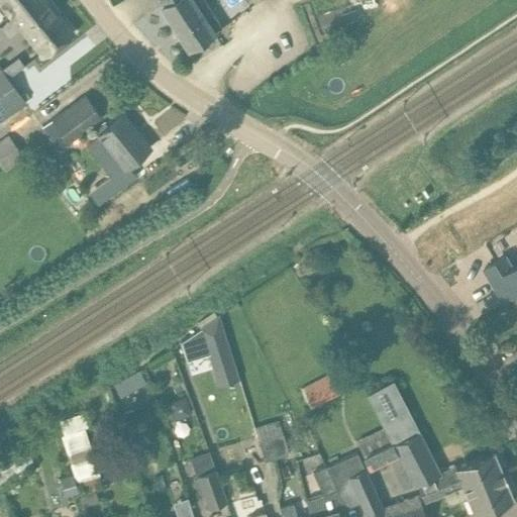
[(24,0),(0,0),(10,13),(24,0)]
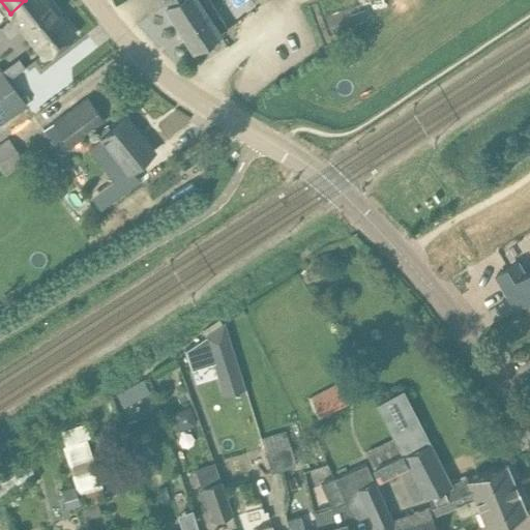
[(75,32),(48,0),(25,0),(10,13),(47,56),(75,32)]
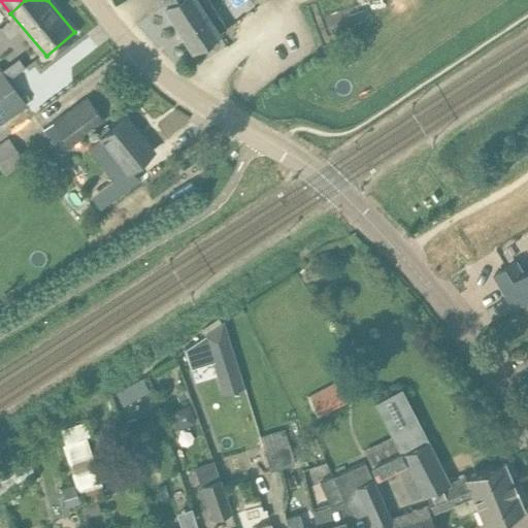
[(210,0),(161,0),(164,5),(192,48),(227,26),(210,0)]
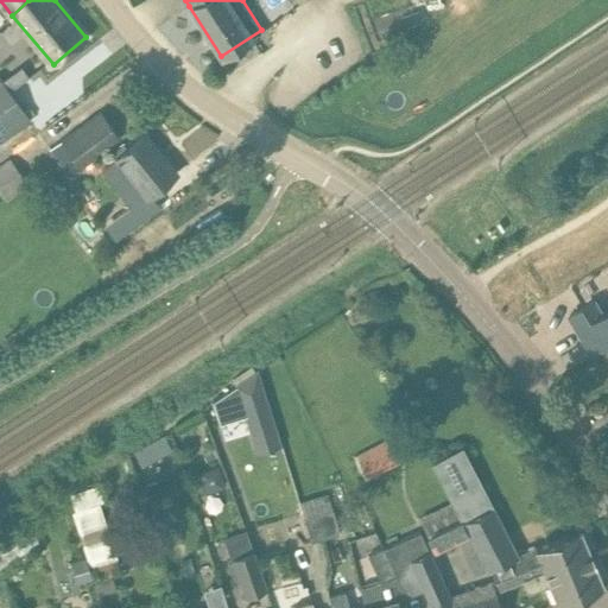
[(0,138),(27,120),(0,80),(0,138)]
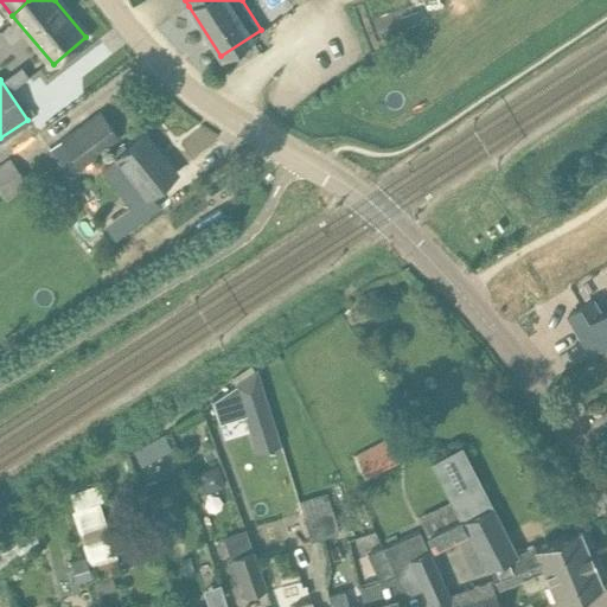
[(100,110),(61,139),(81,167),(121,139),(100,110)]
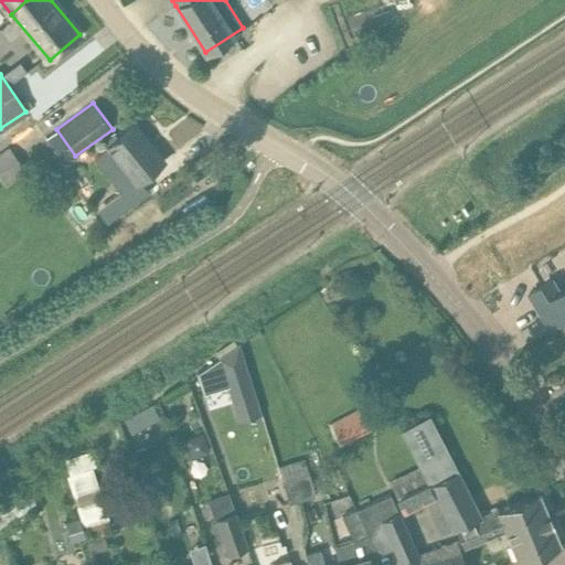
[(163,161),(135,125),(108,146),(138,182),(163,161)]
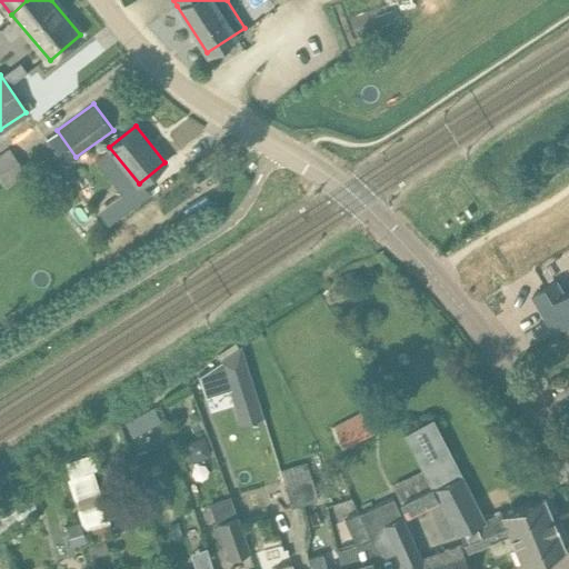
[(27,171),(9,147),(0,152),(0,179),(5,187),(27,171)]
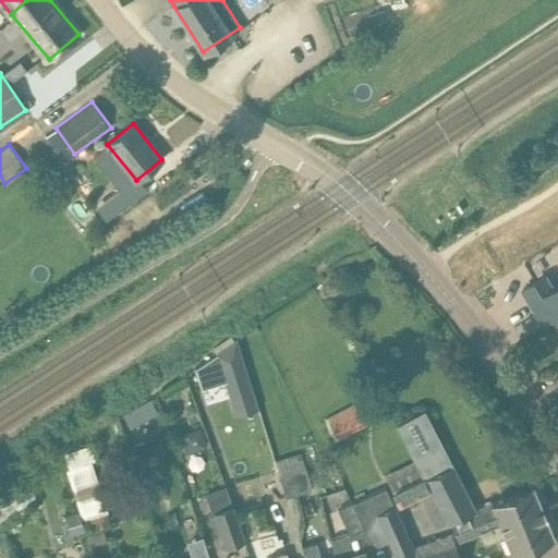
[(102,198),(112,214),(113,213),(136,197),(125,182),(102,197),(104,197),(102,198)]
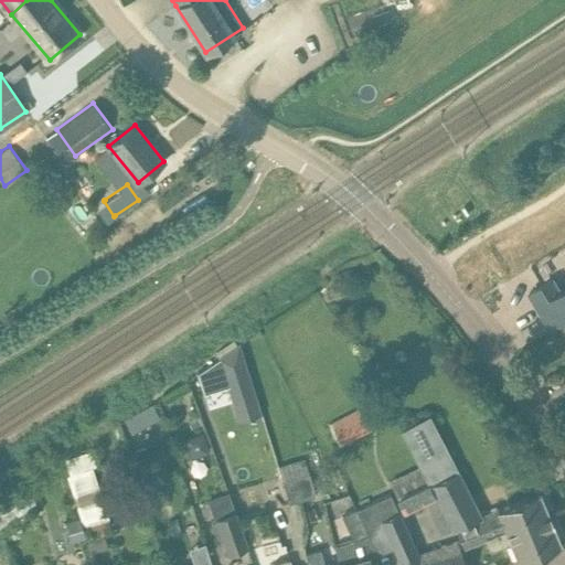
[(553,278),(530,292),(545,319),(560,310),(564,318),(564,288),(560,291),(553,278)]
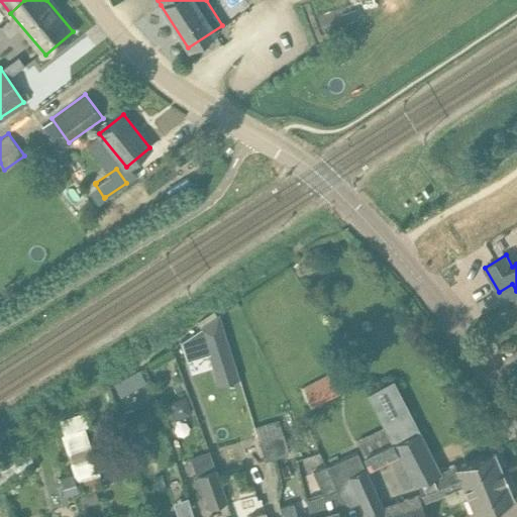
[(219,314),(181,340),(186,359),(209,352),(214,369),(234,363),(219,314)]
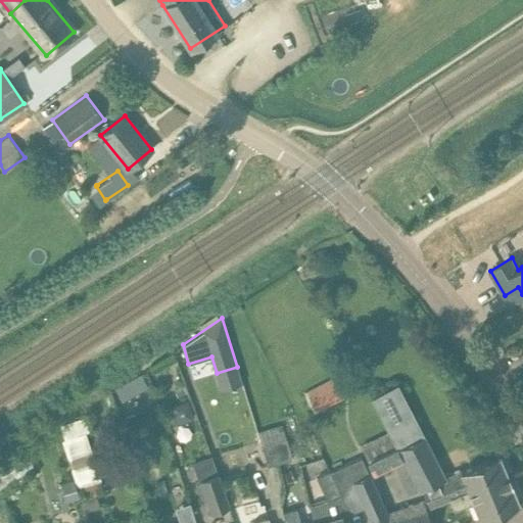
[(147,385),(141,374),(114,387),(122,400),(147,385)]
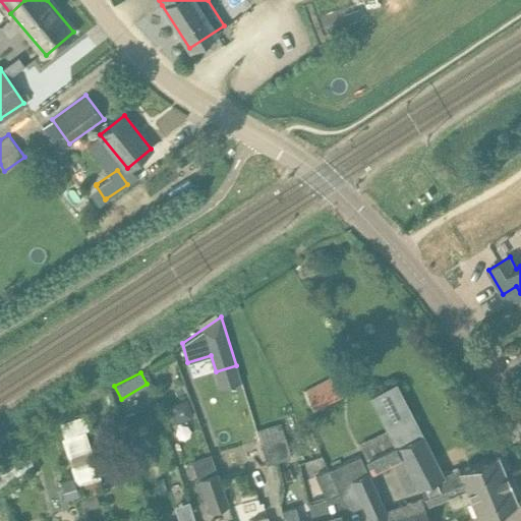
[(342,395),(331,375),(302,391),(312,410),(342,395)]
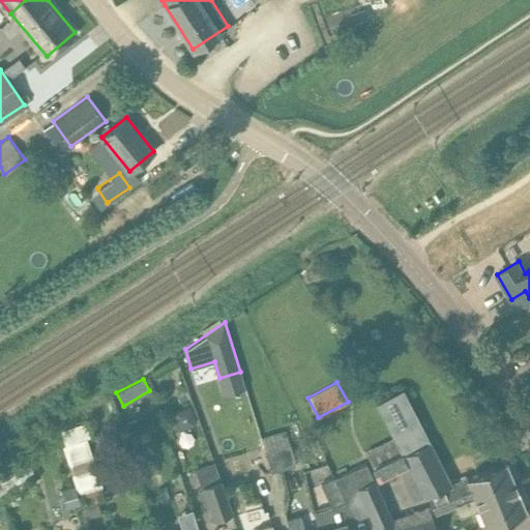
[(450,483),(402,390),(376,404),(393,438),(423,497),(427,496),(435,513),(450,506),(448,500),(449,499),(446,494),(445,495),(443,488),(450,483)]
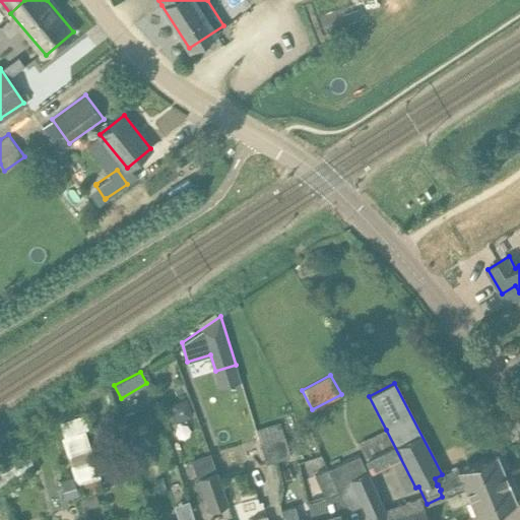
[(182,419),(192,416),(186,399),(169,404),(172,414),(182,419)]
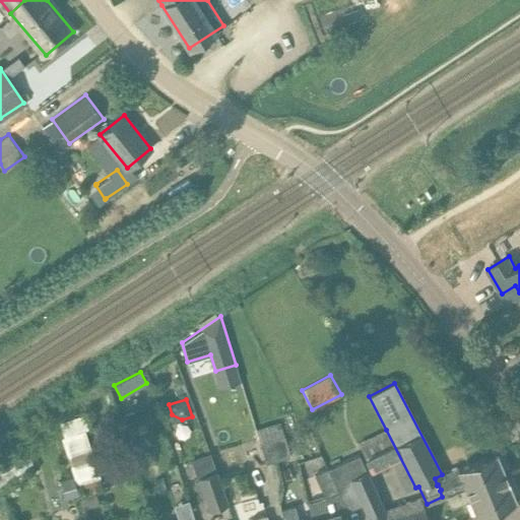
[(82,415),(59,424),(64,436),(61,437),(73,475),(76,485),(79,484),(83,496),(103,490),(100,481),(101,481),(84,430),(87,429),(82,415)]
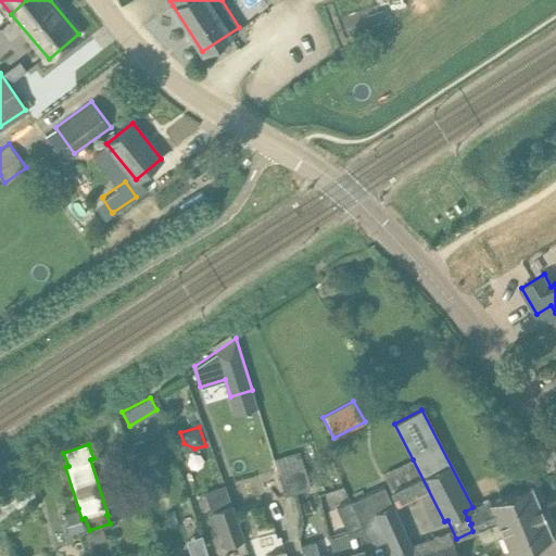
[(300,452),(274,459),(277,474),(303,466),(300,452)]
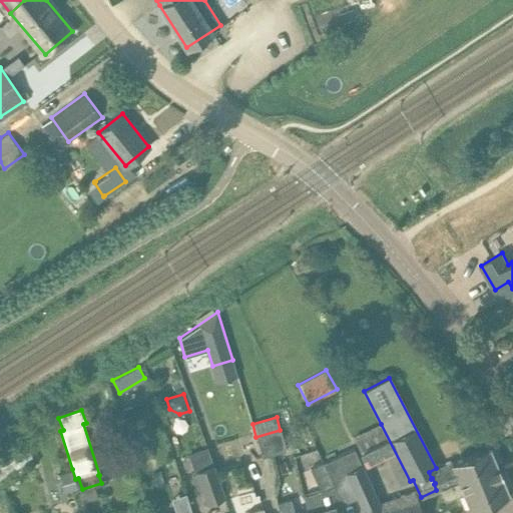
[(410,481),(381,424),(353,436),(366,464),(386,455),(392,467),(390,467),(400,487),(410,481)]
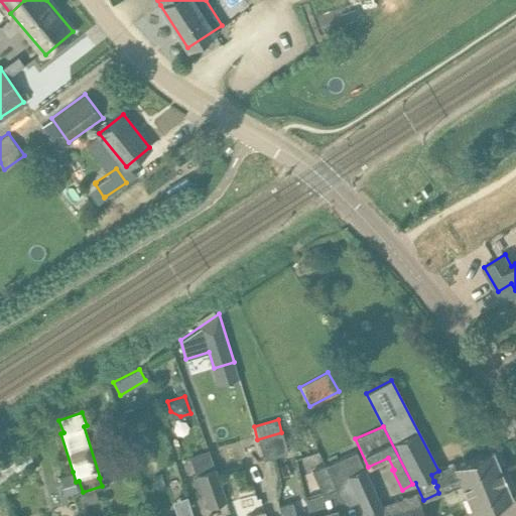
[(287,453),(281,432),(257,439),(263,460),(287,453)]
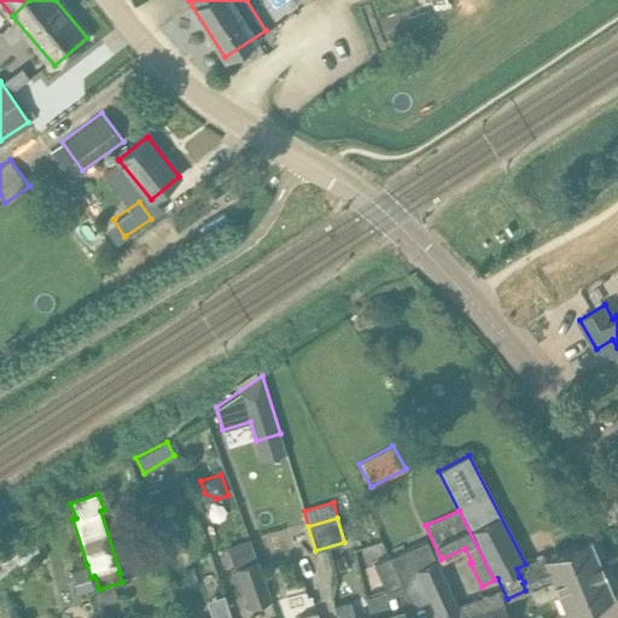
[(0,575),(39,552),(28,534),(0,551),(0,575)]
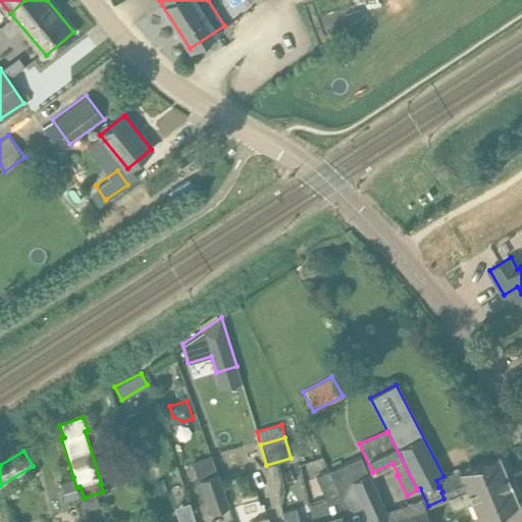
[(444,476),(436,480),(438,487),(439,486),(442,491),(441,492),(444,499),(449,497),(453,508),(472,500),(479,519),(518,504),(497,454),(444,476)]
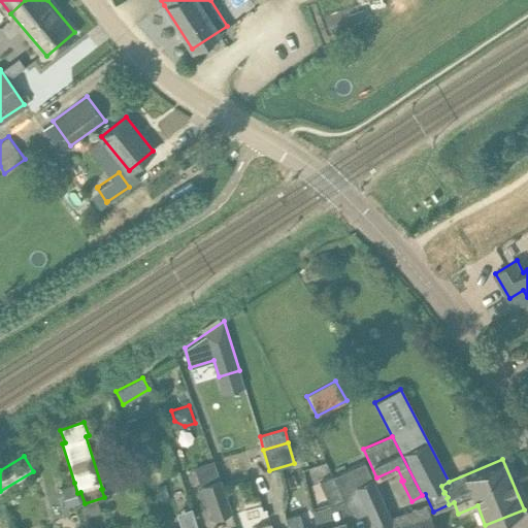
[(213,460),(194,467),(211,519),(231,512),(213,460)]
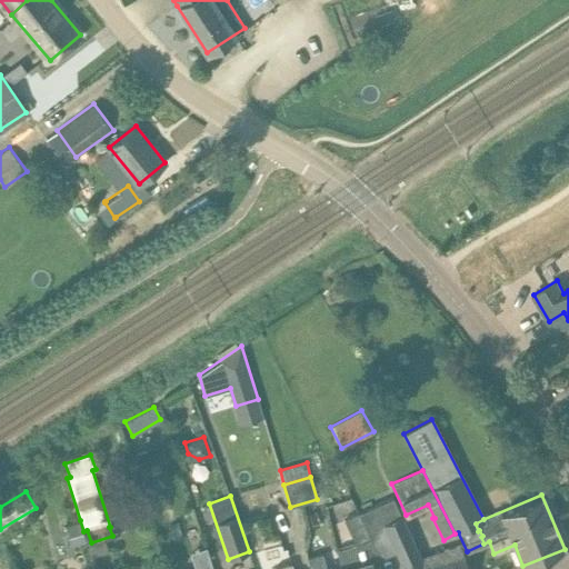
[(391,497),(359,512),(376,547),(379,559),(396,551),(403,568),(469,568),(461,545),(418,558),(391,497)]
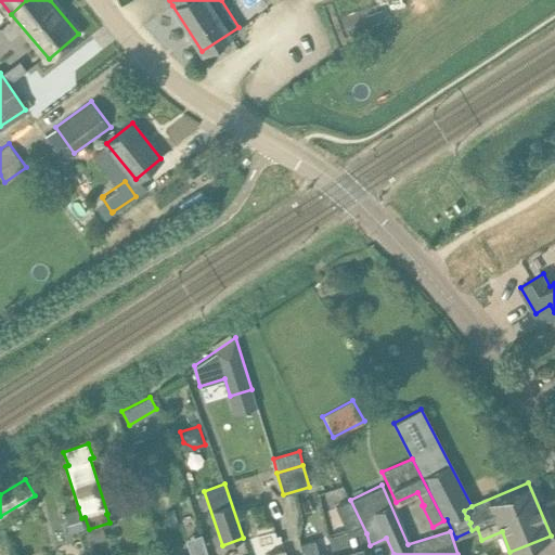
[(333,554),(362,554),(361,547),(370,545),(366,533),(350,500),(334,507),(346,531),(328,536),(333,554)]
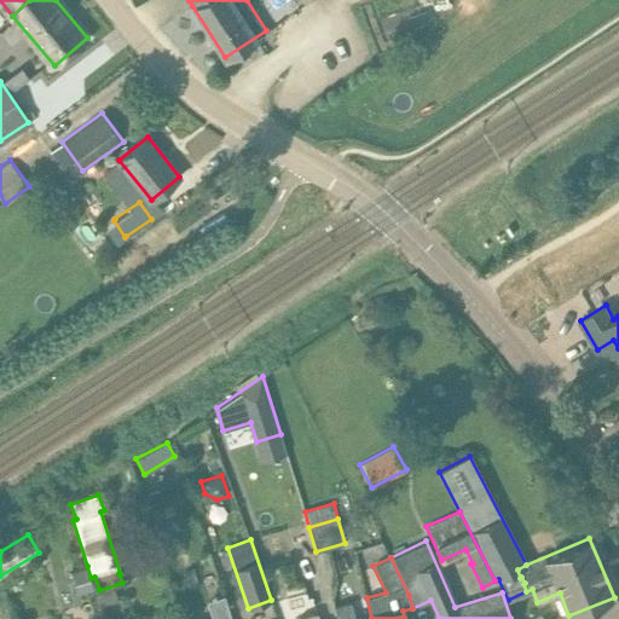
[(91,578),(87,566),(67,573),(73,594),(93,589),(91,578)]
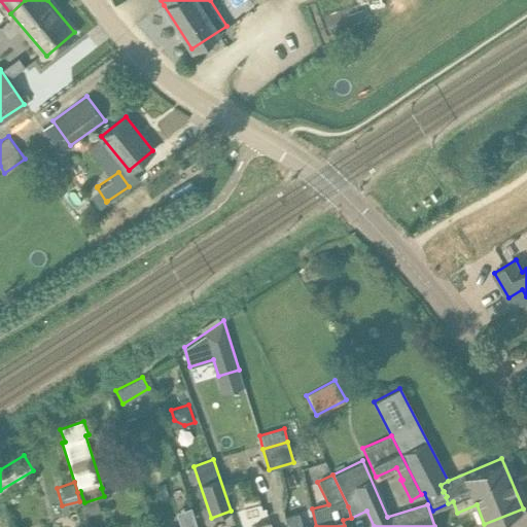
[(197,526),(190,506),(177,511),(181,526),(197,526)]
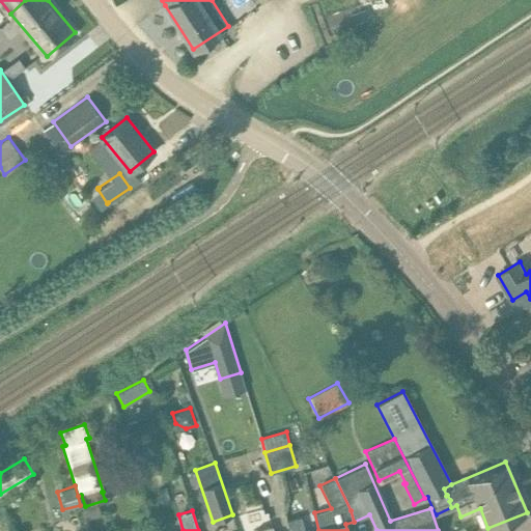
[(317,530),(304,530),(301,516),(286,521),(288,530),(318,530),(317,530)]
